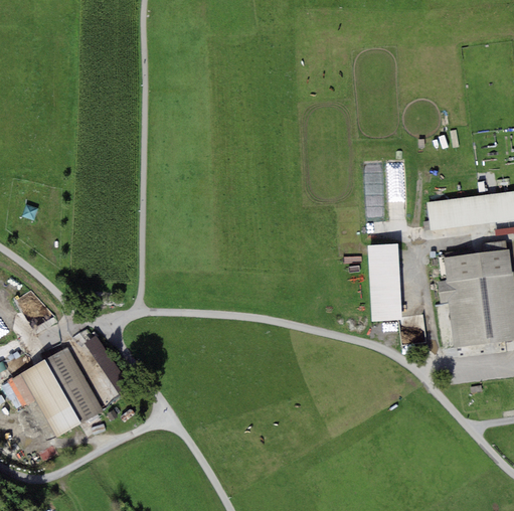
[(513,190),(427,201),(431,229),(513,218),(513,190)]
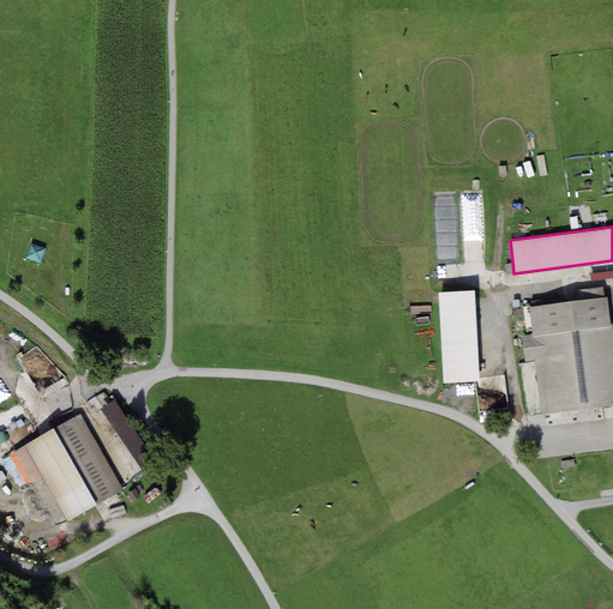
[(475,289),(438,290),(443,381),(480,380),(475,289)]
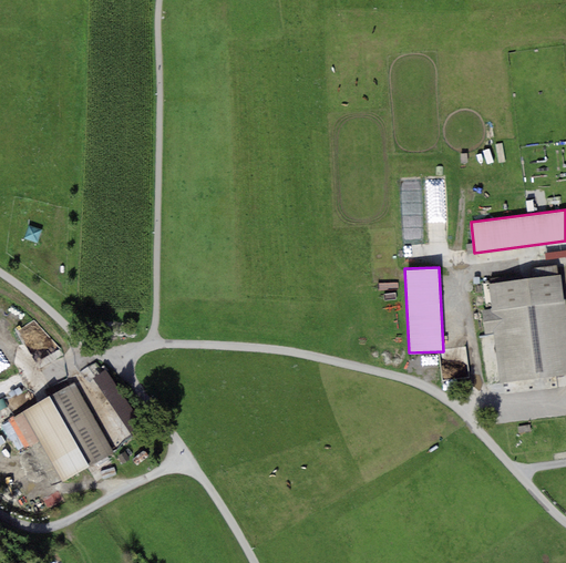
[(565,325),(559,274),(484,284),(497,381),(565,371),(565,325)]
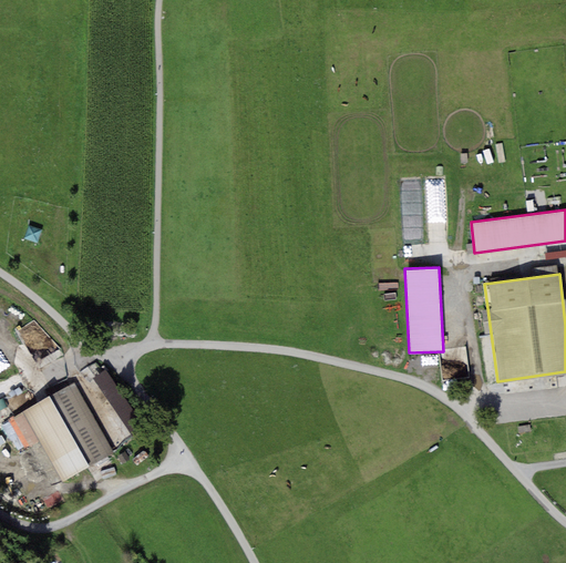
[(100,372),(94,362),(72,377),(75,384),(110,446),(127,432),(123,427),(137,417),(105,369),(100,372)]
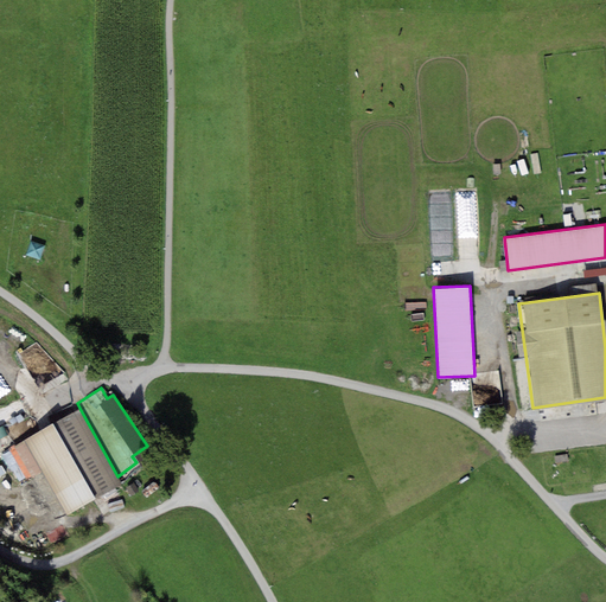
[(81,410),(25,440),(65,514),(121,484),(117,476),(81,410)]
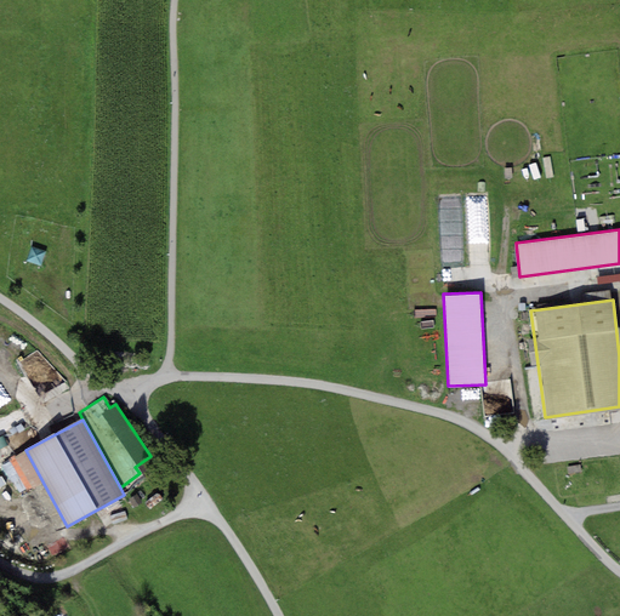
[(6,495),(0,501),(0,525),(33,558),(52,539),(6,495)]
